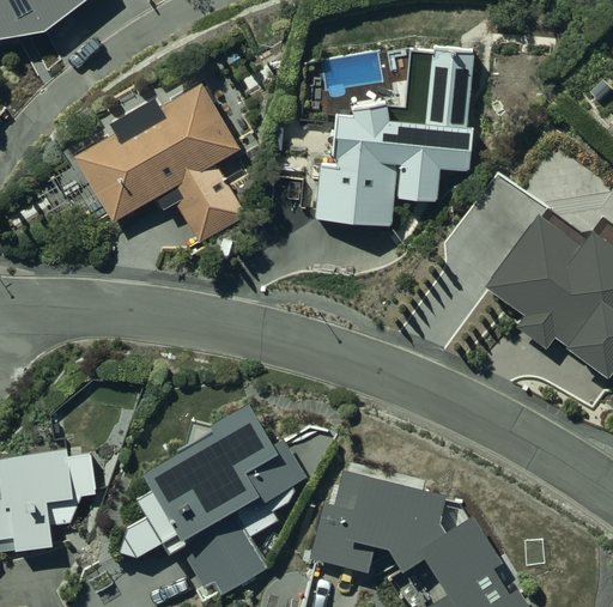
[(0,0),(0,41),(48,31),(91,0),(0,0)]
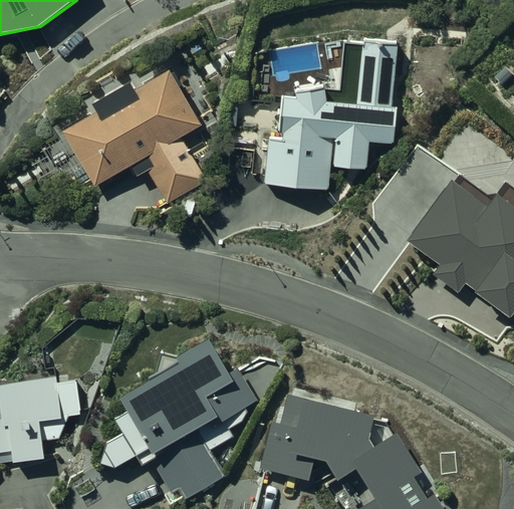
[(284,98),(280,133),(284,134),(283,141),(271,140),(269,140),(265,182),(331,188),(331,167),(369,168),(369,142),(391,143),(393,106),(391,106),(395,43),(363,42),(363,46),(343,45),(341,90),(324,89),(296,94),(297,99),(284,98)]
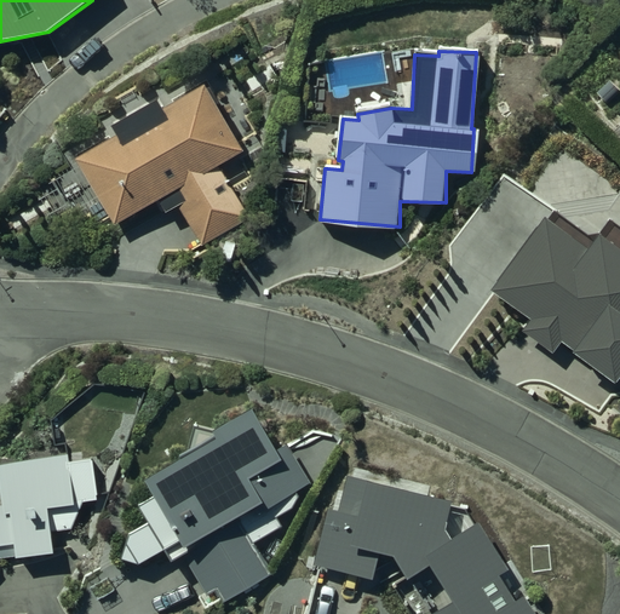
[(118,138),(78,161),(114,225),(160,199),(167,211),(179,204),(201,241),(247,214),(218,164),(241,150),(204,86),(162,109),(159,103),(113,130),(118,138)]
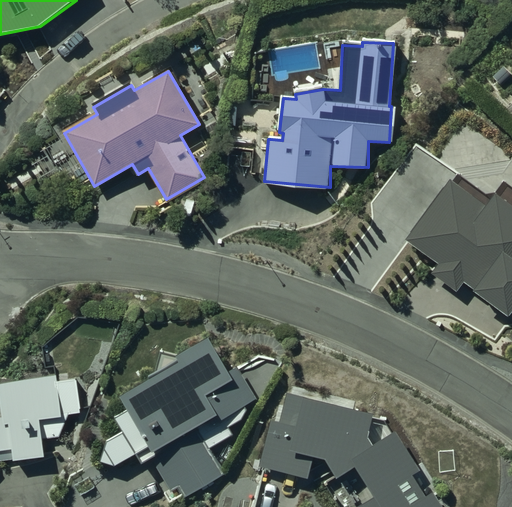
[(511,318),(511,205),(495,193),(483,209),(447,182),(403,240),(437,262),(430,272),(454,289),(461,279),(472,286),(469,291),(488,304),(505,316),(511,306),(511,314),(510,317),(511,318)]
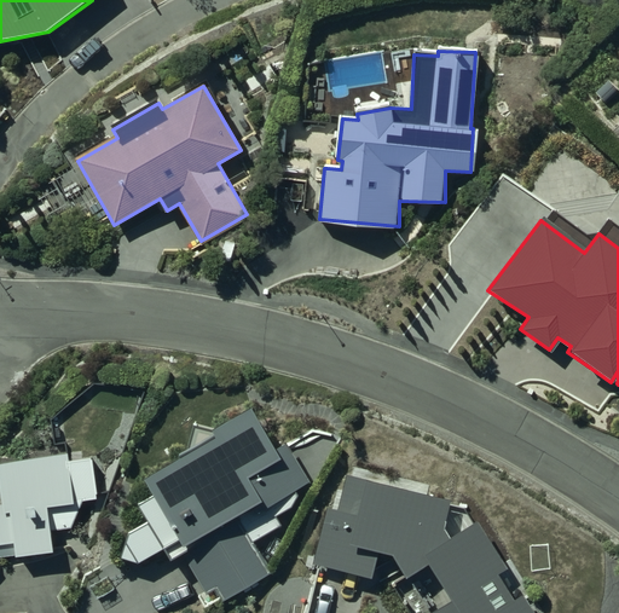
[(296,496),(296,495),(298,493),(294,489),(307,480),(285,445),(277,451),(250,410),(217,431),(195,424),(185,458),(148,479),(155,492),(140,501),(150,518),(129,531),(122,556),(140,561),(163,548),(172,561),(183,554),(206,590),(217,583),(226,597),(271,570),(252,541),(281,522),(275,515),(276,515),(277,514),(278,514),(279,513),(281,513),(282,512),(283,512),(283,510),(284,510),(285,509),(287,508),(288,507),(289,507),(289,505),(290,504),(291,503),(293,502),(293,501),(294,499),(294,498),(295,498),(295,497),(295,496),(296,496)]
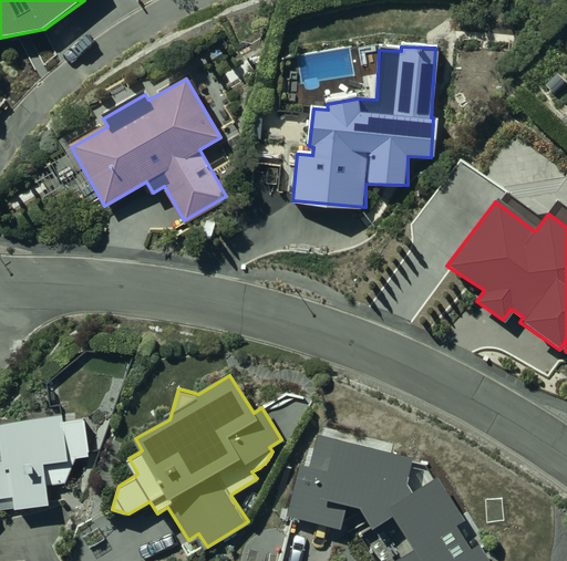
[(0,506),(14,505),(16,509),(50,504),(47,482),(66,479),(76,453),(69,454),(63,415),(0,424),(0,445),(2,458),(0,458),(0,506)]
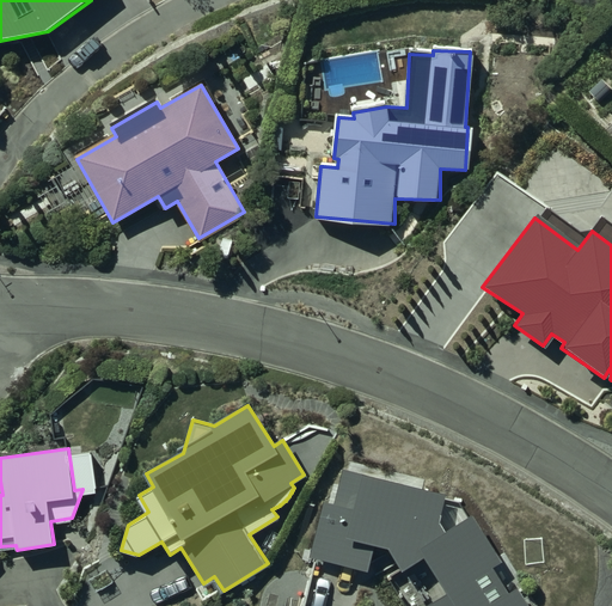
[(335,505),(324,502),(311,555),(368,568),(373,546),(387,550),(403,571),(423,558),(446,592),(427,605),(526,605),(514,587),(507,592),(489,567),(500,559),(469,513),(442,531),(436,521),(441,495),(367,478),(368,473),(343,467),(335,505)]
